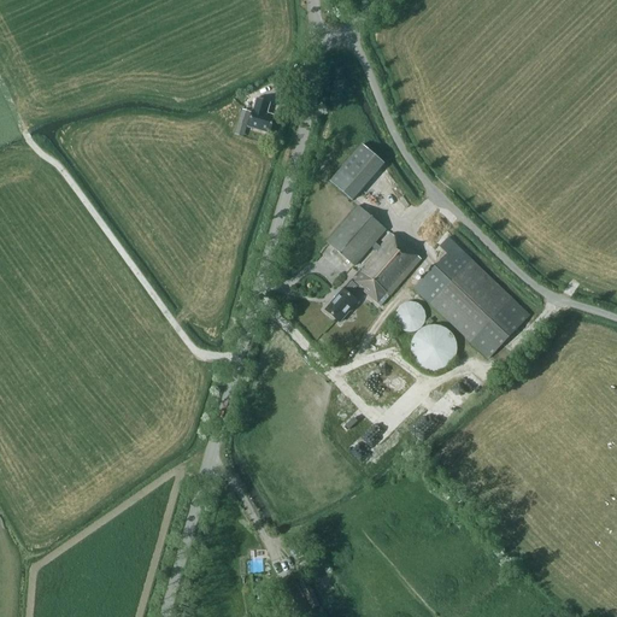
[(275,116),(265,113),(269,101),(258,99),(256,111),(253,110),(248,128),(270,135),(275,116)]
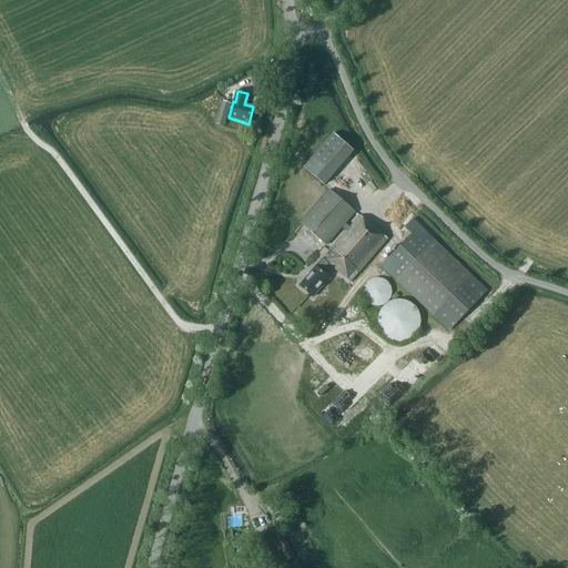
[(226,117),(231,103),(223,101),(219,114),(226,117)]
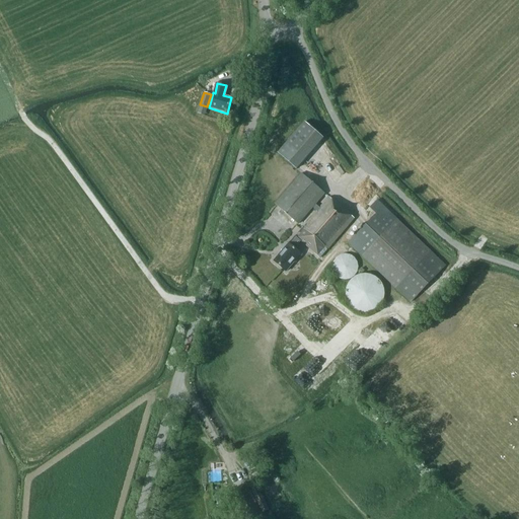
[(278,152),(296,168),(322,138),(304,122),(278,152)]
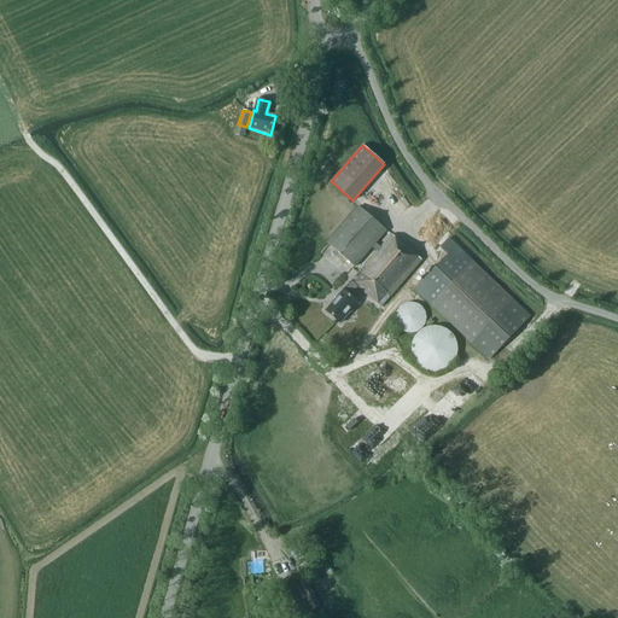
[(380,248),(375,243),(388,231),(359,207),(327,243),(355,267),(372,248),(378,252),(361,273),(360,272),(351,281),(344,290),(343,291),(340,290),(334,296),(336,298),(325,310),(340,324),(351,312),(353,313),(361,303),(351,296),(357,287),(382,307),(421,260),(391,234),(380,248)]
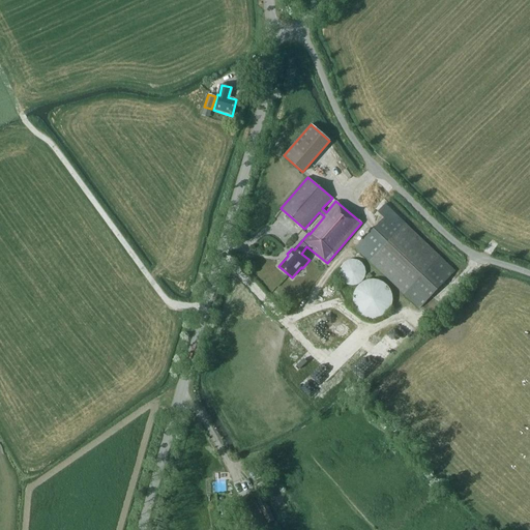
[(377,212),(384,218),(355,248),(419,308),(455,271),(385,205),(377,212)]
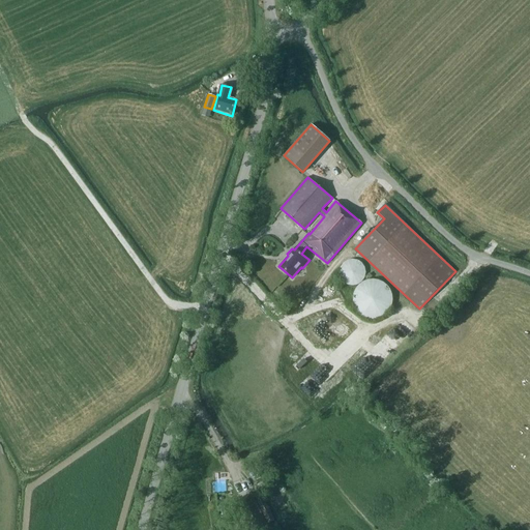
[(323,320),(327,330),(340,325),(335,315),(323,320)]
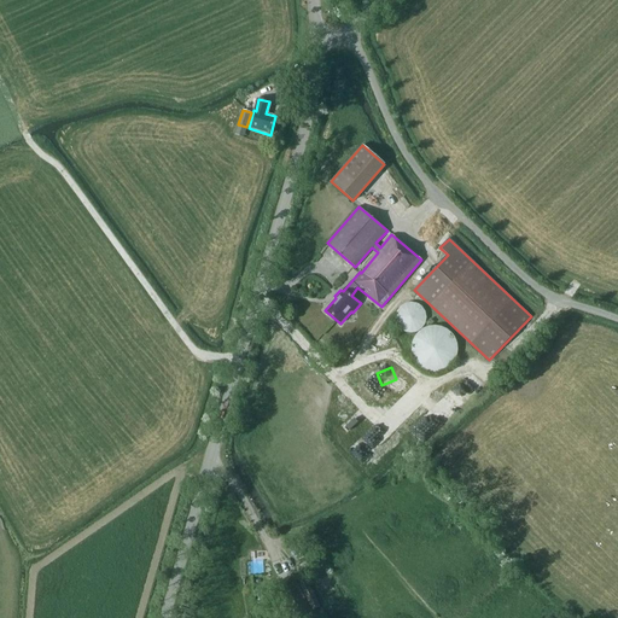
[(283,606),(287,616),(295,612),(297,617),(312,611),(293,575),(275,584),(286,605),(283,606)]
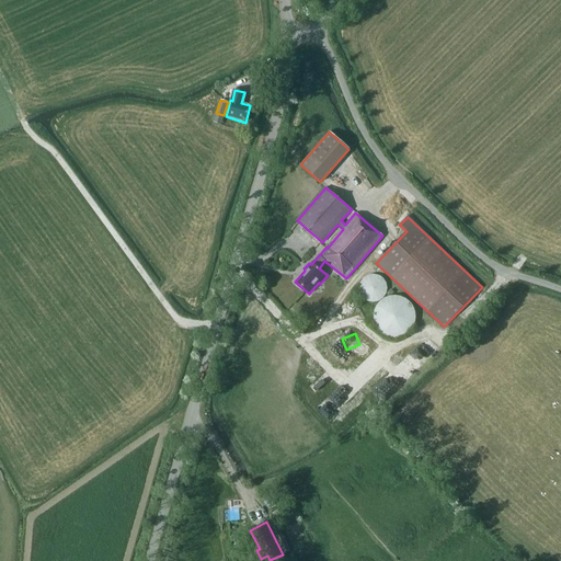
[(278,527),(272,530),(284,554),(290,551),(278,527)]
